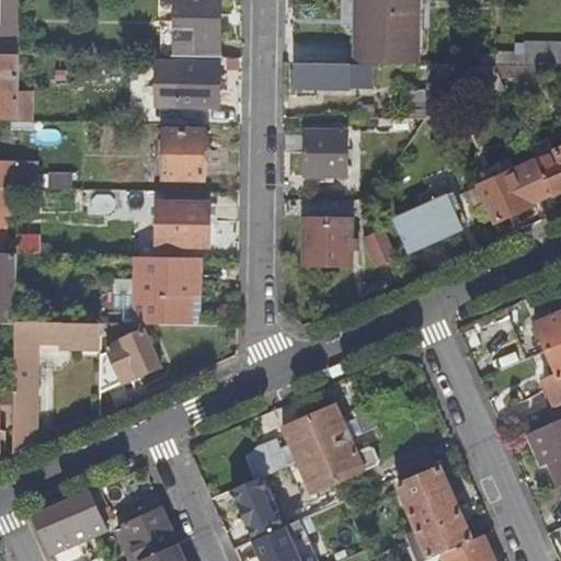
[(0,0),(0,26),(1,26),(1,55),(20,55),(20,54),(20,25),(21,10),(20,0),(0,0)]
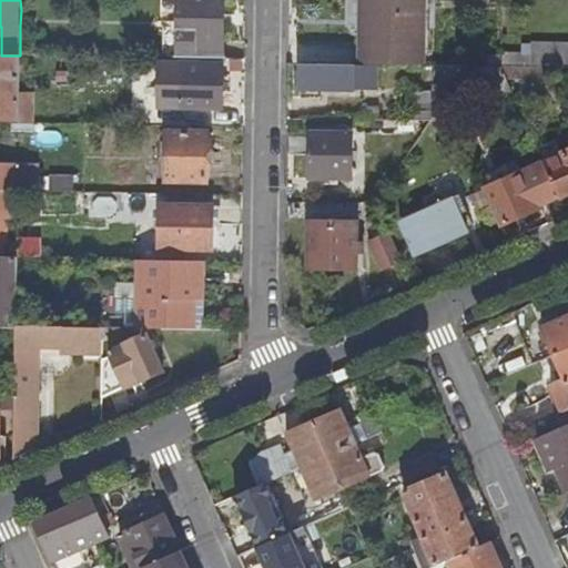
[(176,0),(178,28),(178,57),(223,58),(222,0),(176,0)]
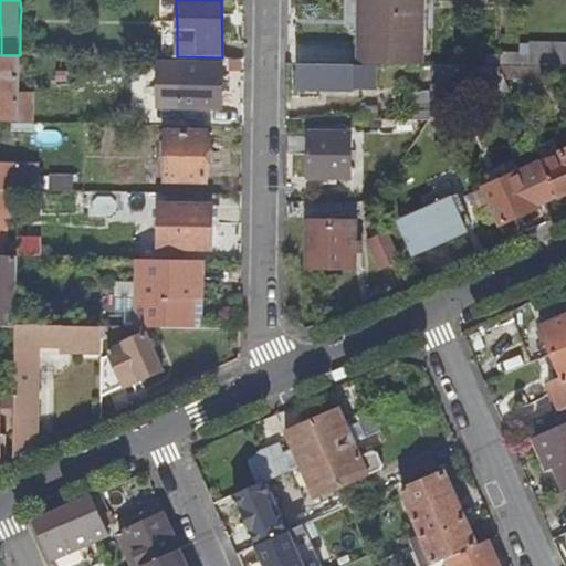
[(333,20),(332,63),(374,63),(392,64),(392,0),(337,0),(337,20),(333,20)]
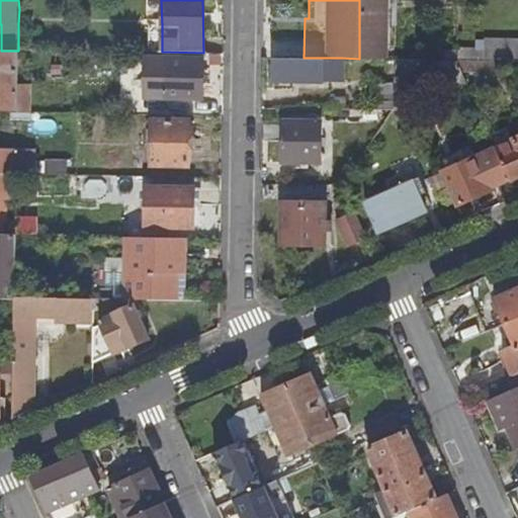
[(19,9),(18,23),(29,23),(29,9),(19,9)]
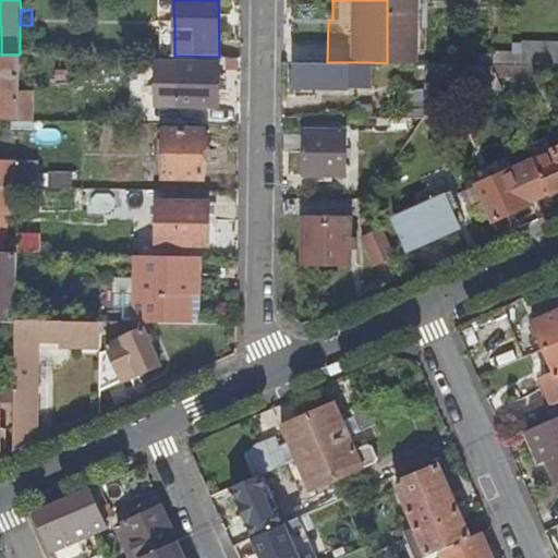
[(158,27),(158,56),(174,56),(174,27),(158,27)]
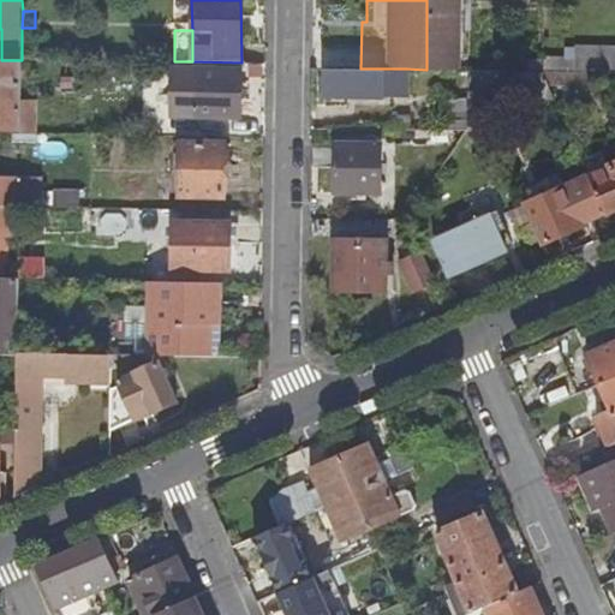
[(614,48),(574,48),(574,72),(586,72),(614,73),(614,48)]
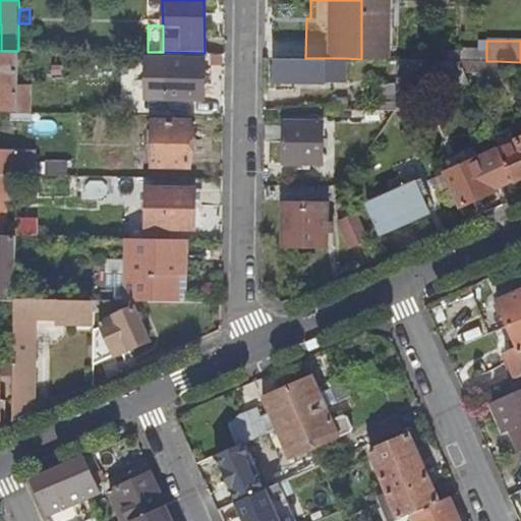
[(0,112),(17,113),(18,85),(18,51),(1,51),(0,50),(0,112)]
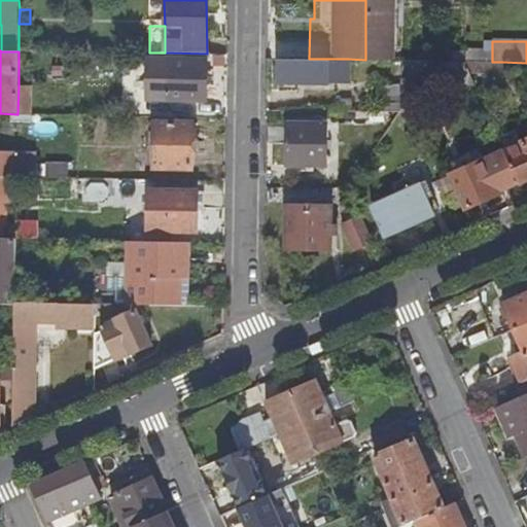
[(465,50),(464,62),(479,62),(479,50),(465,50)]
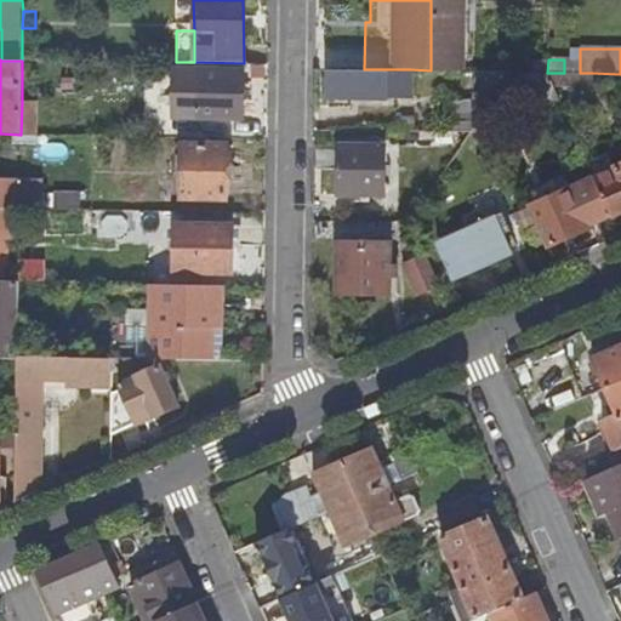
[(326,68),(326,96),(385,97),(385,96),(410,96),(410,69),(364,69),(326,68)]
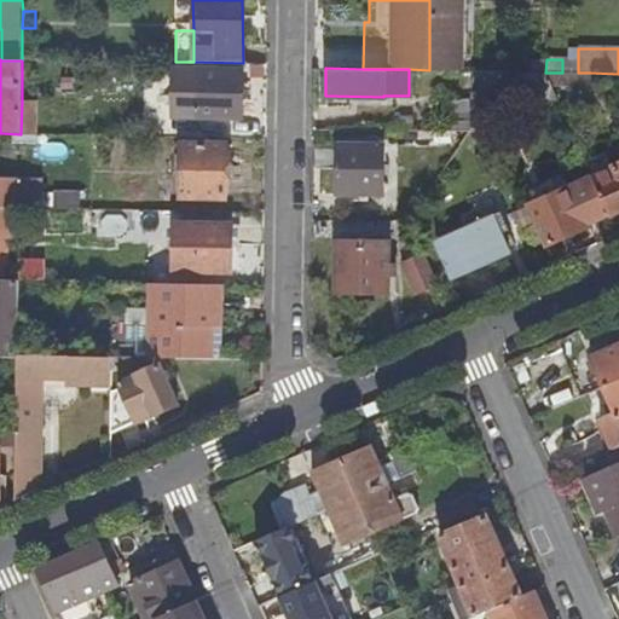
[(196,70),(196,117),(206,117),(206,132),(239,132),(239,117),(242,117),(242,71),(196,70)]
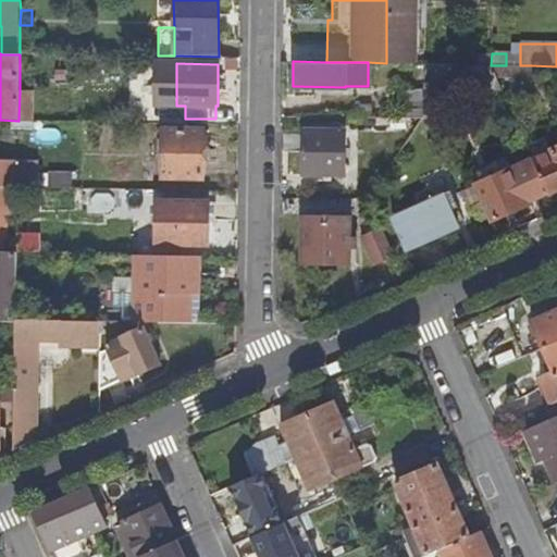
[(457,64),(448,77),(463,77),(463,64),(457,64)]
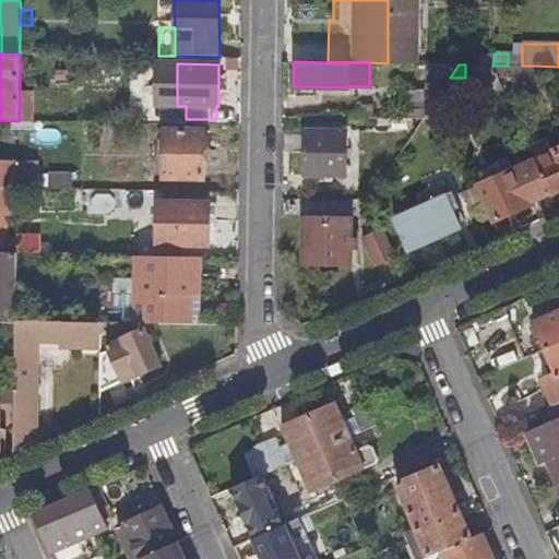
[(465,64),(465,78),(484,79),(484,64),(465,64)]
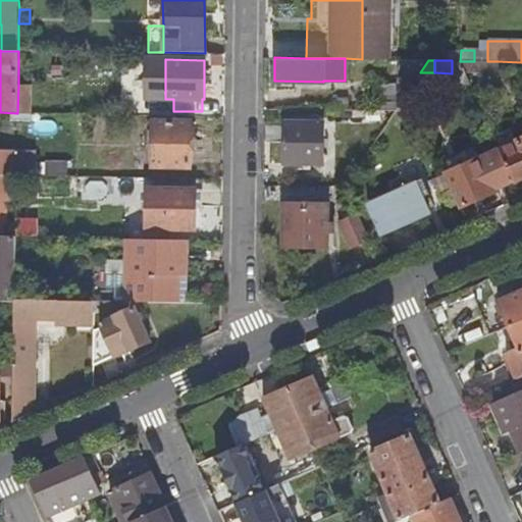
[(452,60),(452,73),(466,73),(465,72),(460,61),(452,60)]
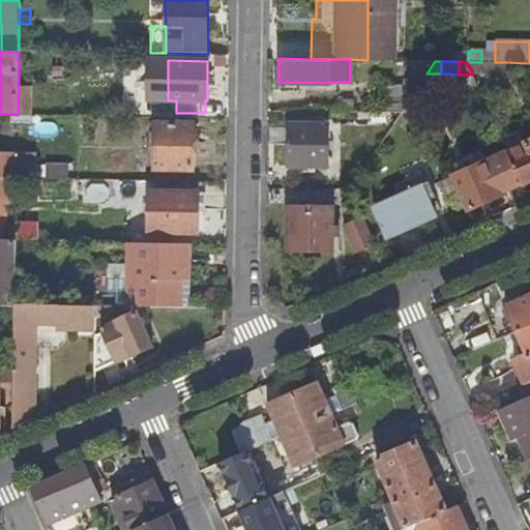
[(467,62),(472,74),(484,74),(484,70),(509,70),(505,62),(495,62),(481,62),(467,62)]
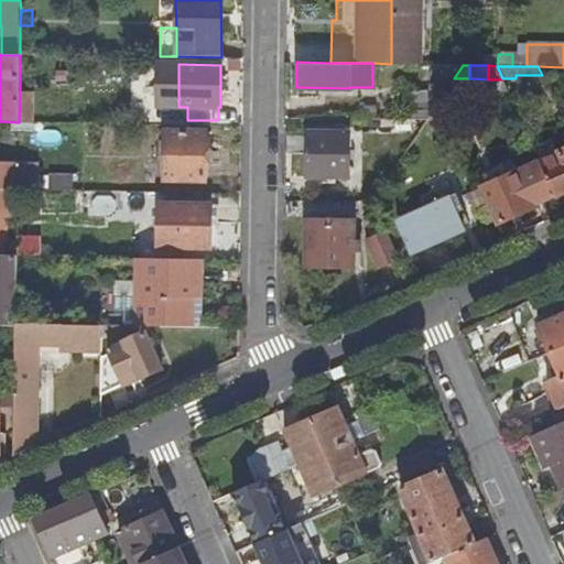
[(20,93),(19,122),(32,122),(32,93),(20,93)]
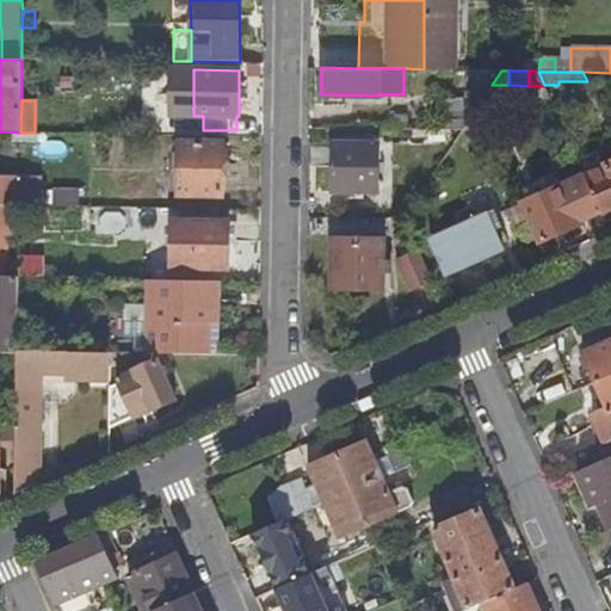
[(180,141),(180,196),(223,196),(224,142),(180,141)]
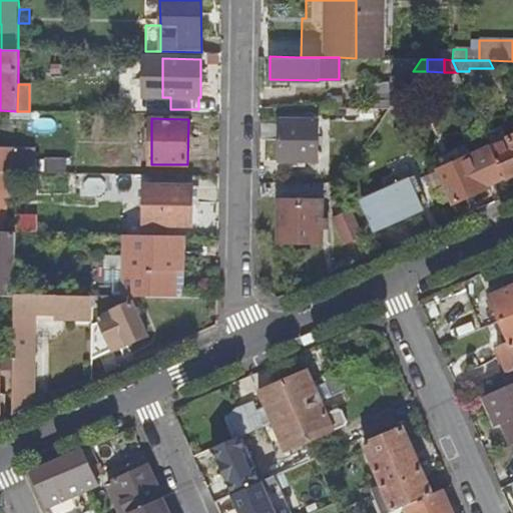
[(279,119),(279,160),(315,160),(316,120),(279,119)]
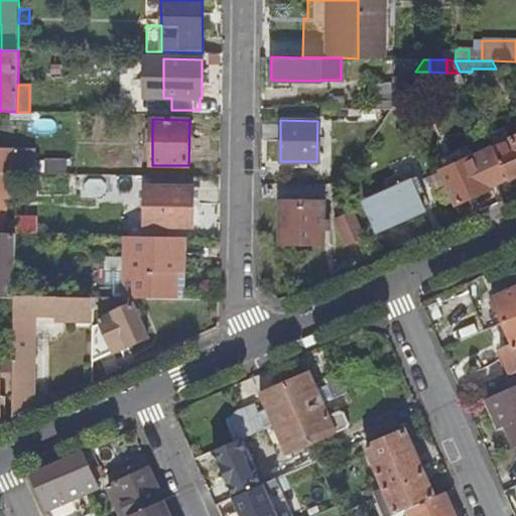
[(515,122),(489,135),(490,137),(494,146),(515,135),(515,122)]
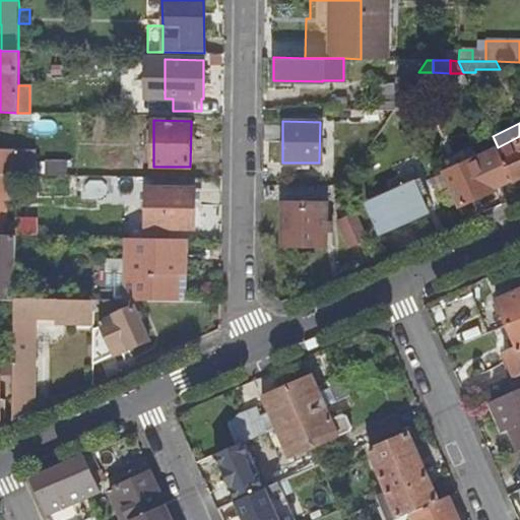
[(3,160),(3,173),(16,174),(17,151),(17,136),(3,136),(3,160)]
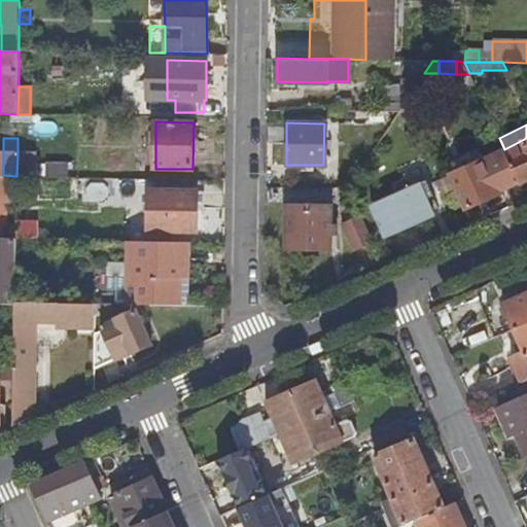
[(526,138),(504,149),(519,182),(520,183),(526,180),(526,138)]
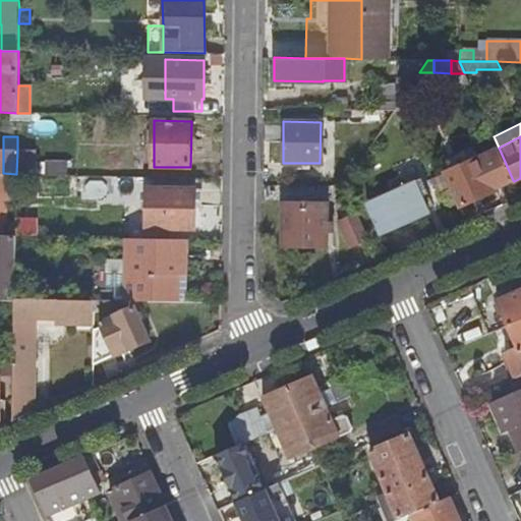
[(495,138),(459,155),(463,164),(499,148),(495,138)]
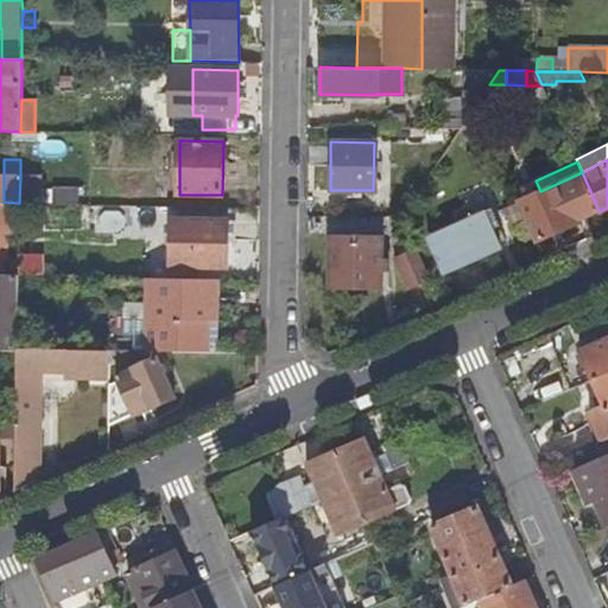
[(517,202),(534,244),(577,223),(575,221),(599,210),(582,172),(540,191),(538,192),(534,187),(529,189),(531,195),(517,202)]
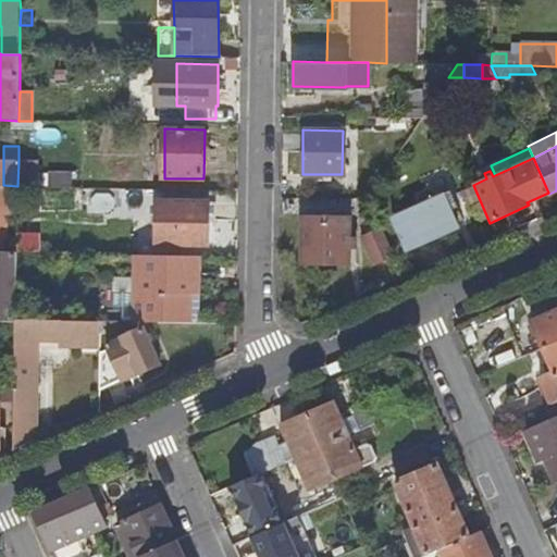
[(19,162),(17,186),(17,187),(36,188),(36,163),(19,162)]
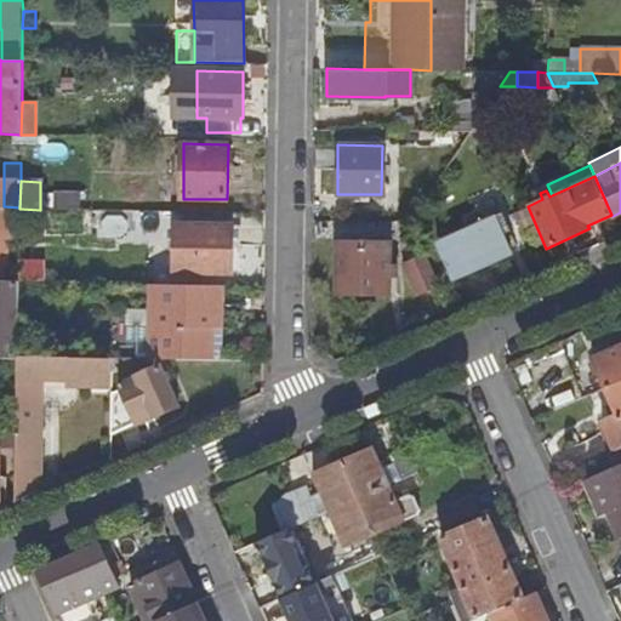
[(438,240),(453,274),(511,249),(503,232),(496,215),(479,222),(478,218),(476,220),(472,212),(463,216),(468,227),(438,240)]
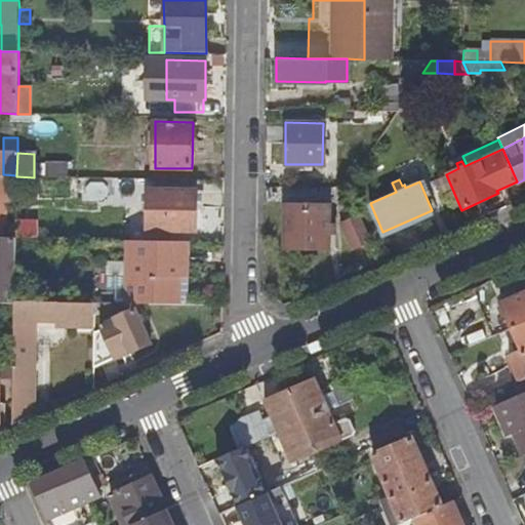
[(419,182),(426,196),(431,194),(425,179),(419,182)]
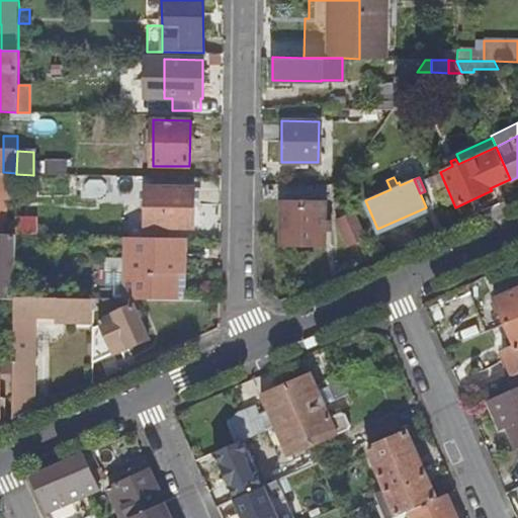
[(148,187),(148,227),(193,227),(194,188),(148,187)]
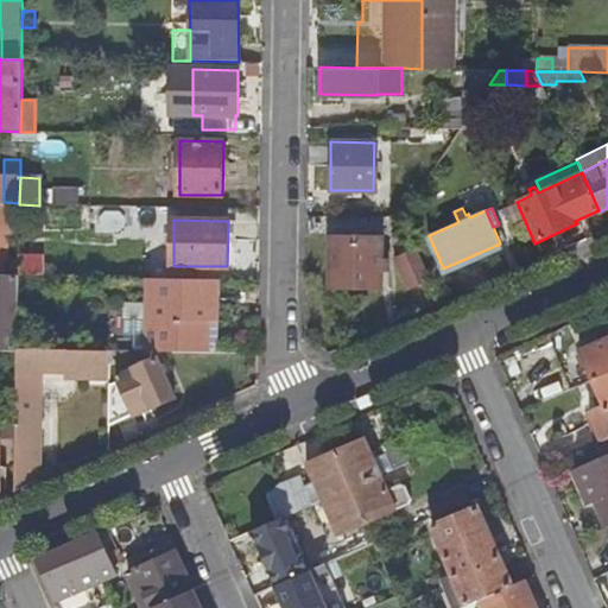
[(329,238),(329,287),(380,287),(380,238),(329,238)]
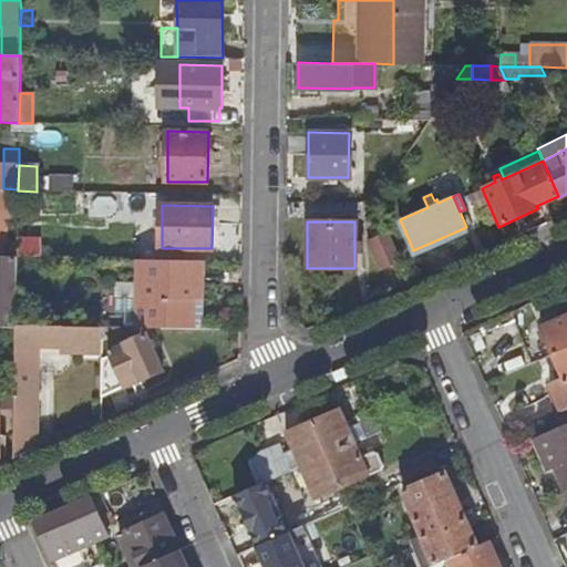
[(368,240),(381,270),(402,261),(389,232),(368,240)]
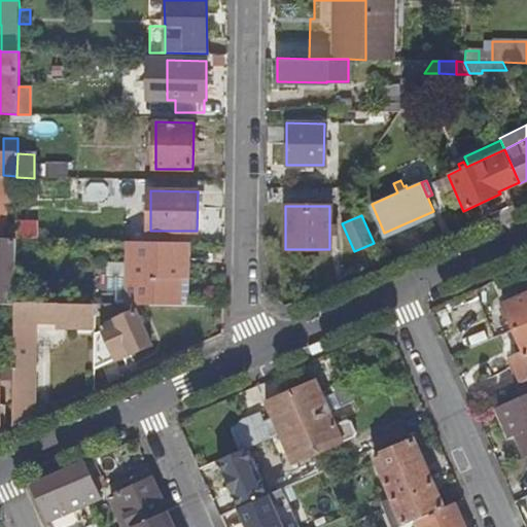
[(15,230),(15,239),(37,239),(37,230),(15,230)]
